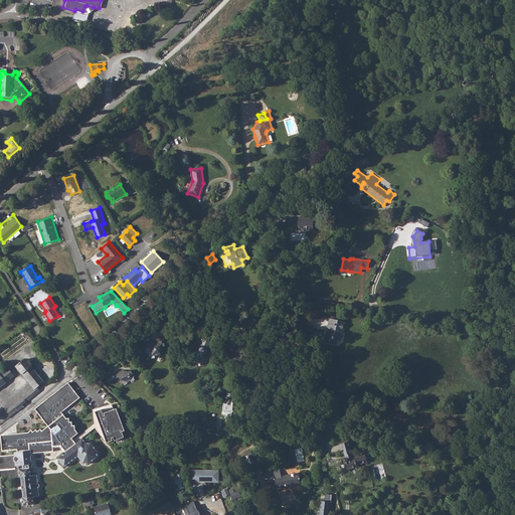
[(334,320),(329,319),(327,329),(330,329),(327,341),(336,343),(336,340),(340,341),(342,332),(343,333),(346,322),(341,321),(334,320)]
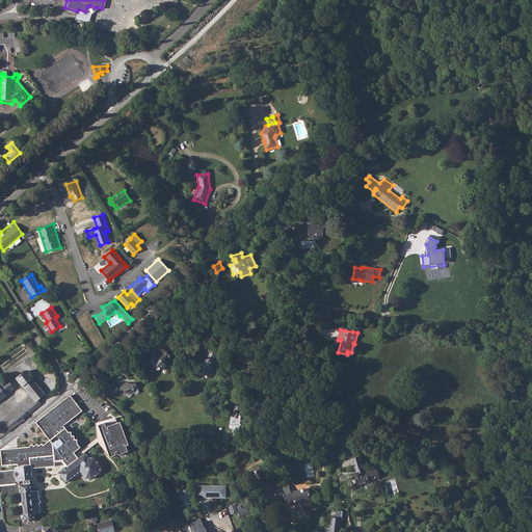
[(29,354),(22,345),(0,362),(0,364),(6,372),(29,354)]
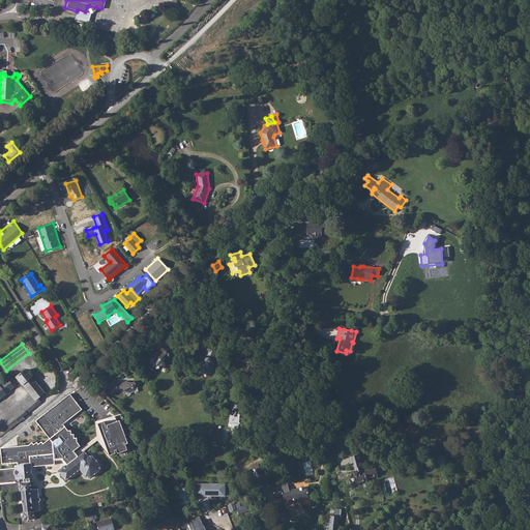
[(214,357),(216,351),(208,348),(202,366),(201,365),(198,375),(202,376),(203,373),(208,375),(209,374),(212,375),(214,371),(218,373),(221,367),(222,367),(224,364),(221,363),(223,360),(214,357)]
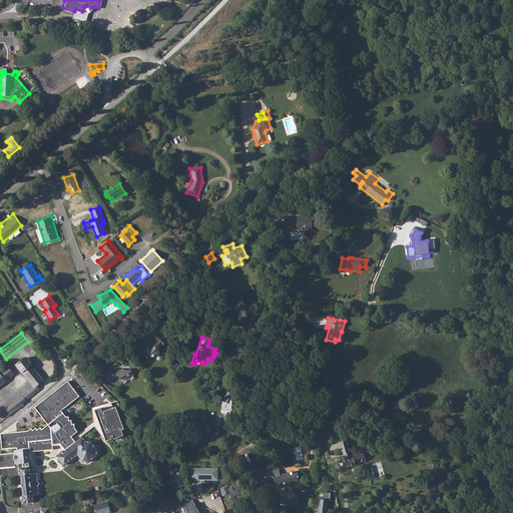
[(147,341),(147,347),(149,347),(149,352),(148,352),(148,358),(154,357),(154,355),(159,354),(159,352),(162,351),(162,346),(164,346),(163,340),(147,341)]
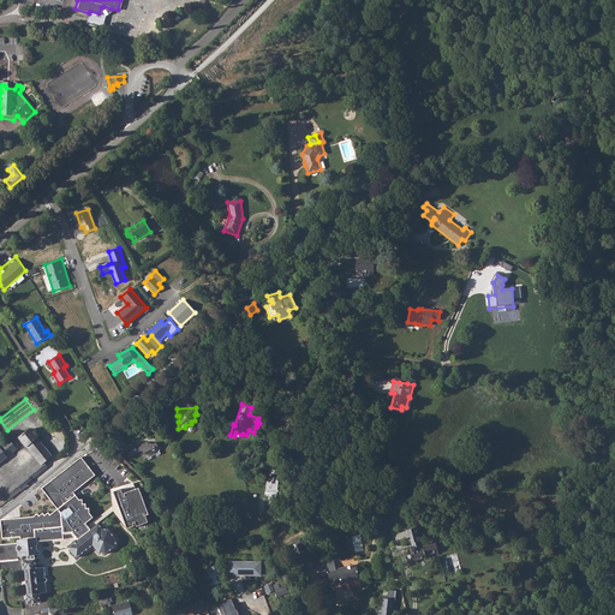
[(297,422),(287,427),(290,434),(300,429),(297,422)]
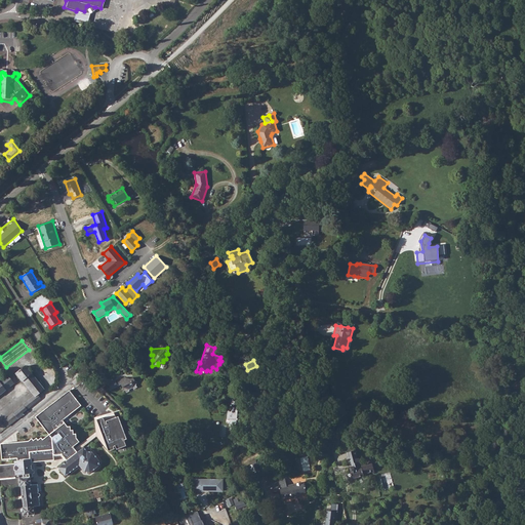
[(44,390),(25,366),(13,375),(18,384),(19,382),(32,398),(33,400),(36,398),(44,390)]
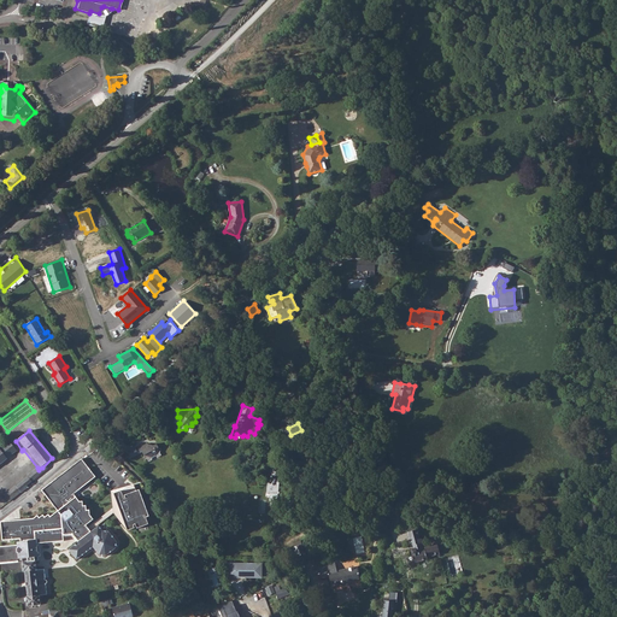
[(6,442),(0,447),(0,446),(0,456),(4,460),(13,453),(6,442)]
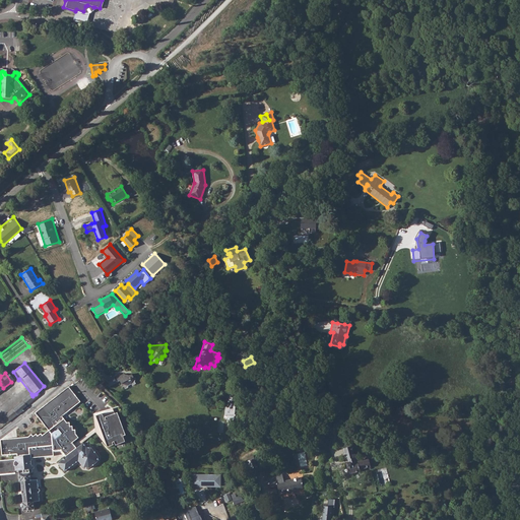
[(129,376),(124,374),(117,378),(119,382),(120,381),(121,384),(121,386),(124,387),(126,389),(128,388),(128,386),(131,384),(133,385),(136,384),(135,382),(136,378),(134,377),(132,374),(129,376)]
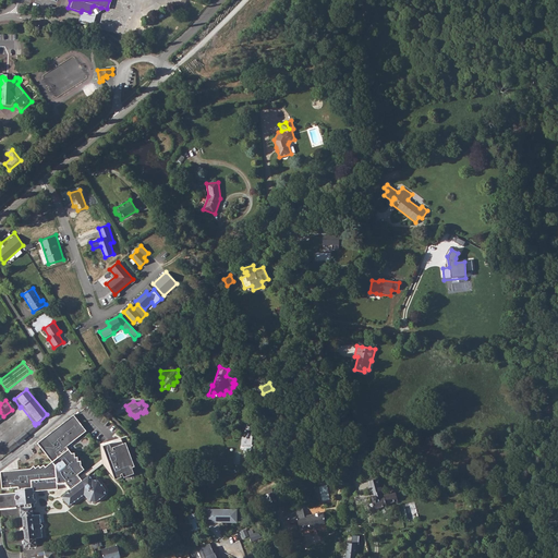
[(85,432),(73,415),(37,444),(50,461),(67,450),(63,448),(85,432)]
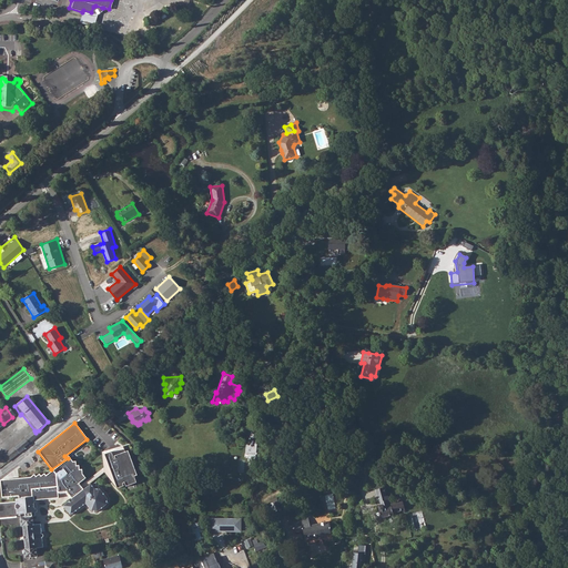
[(260,462),(262,429),(250,427),(249,443),(249,445),(246,445),(245,454),(250,454),(249,460),(260,462)]
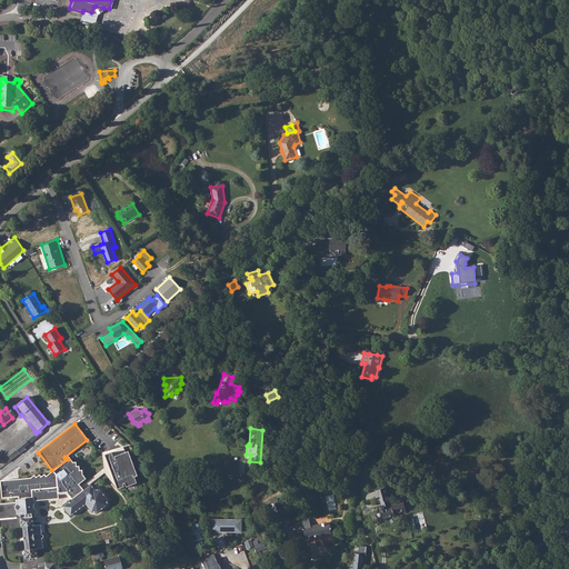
[(90,438),(96,445),(101,440),(96,435),(90,438)]
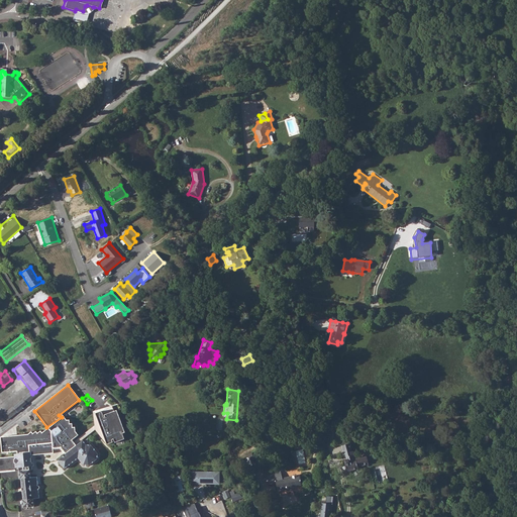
[(21,401),(11,408),(14,412),(24,404),(21,401)]
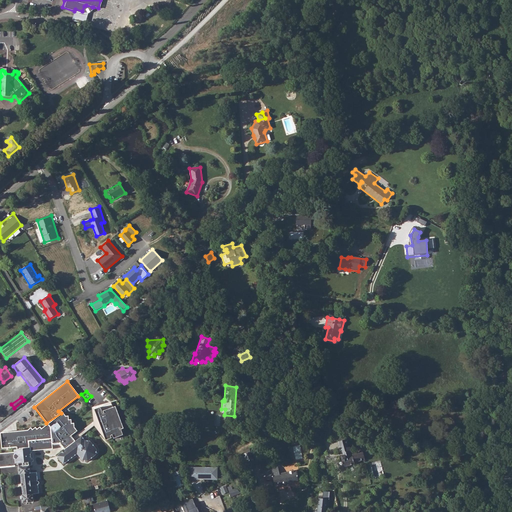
[(340,404),(337,400),(332,403),(336,408),(340,404)]
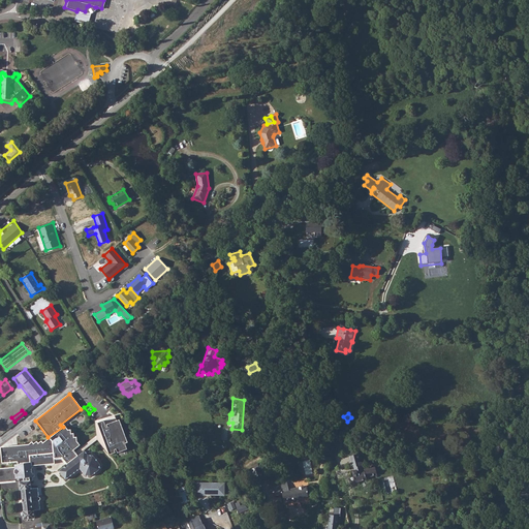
[(128,440),(120,418),(106,423),(104,418),(97,422),(110,454),(115,452),(114,448),(116,447),(117,450),(128,448),(126,441),(128,440)]
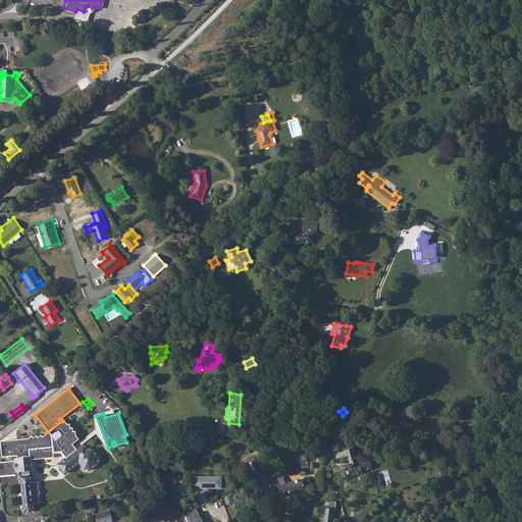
[(28,439),(0,440),(0,446),(1,459),(14,457),(14,459),(17,458),(34,460),(54,458),(53,453),(61,452),(65,458),(75,451),(71,445),(77,439),(74,436),(74,431),(71,431),(71,428),(68,428),(69,425),(67,425),(62,421),(47,431),(40,436),(37,438),(36,436),(33,439),(31,436),(28,439)]
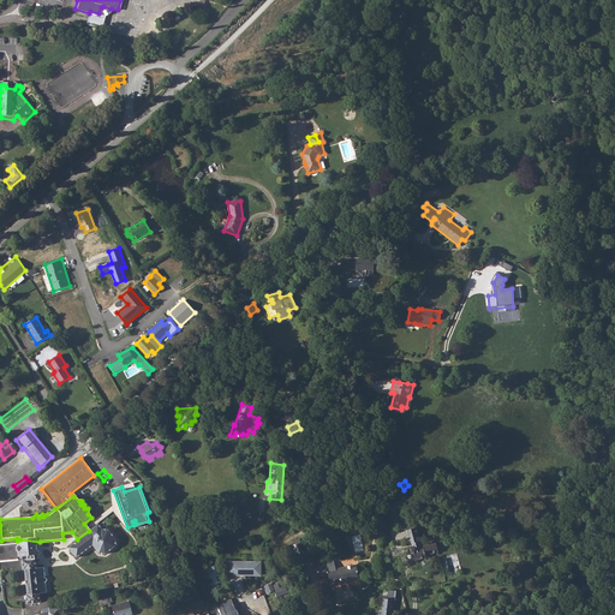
[(101,530),(97,524),(89,531),(77,539),(67,548),(76,559),(93,547),(100,555),(103,555),(115,547),(115,541),(108,530),(101,530)]
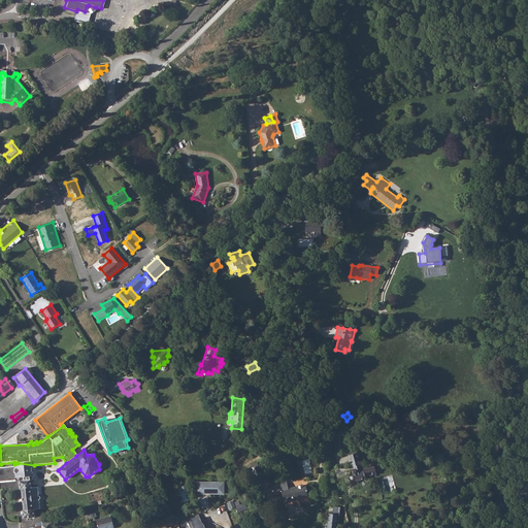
[(351,455),(349,456),(351,465),(354,466),(355,469),(352,470),(353,473),(351,474),(351,475),(350,476),(350,477),(351,479),(352,480),(353,479),(353,482),(366,479),(365,477),(376,474),(374,466),(370,467),(369,467),(369,466),(368,466),(367,466),(366,467),(366,468),(361,469),(360,465),(361,464),(360,461),(359,461),(357,454),(356,454),(351,455)]
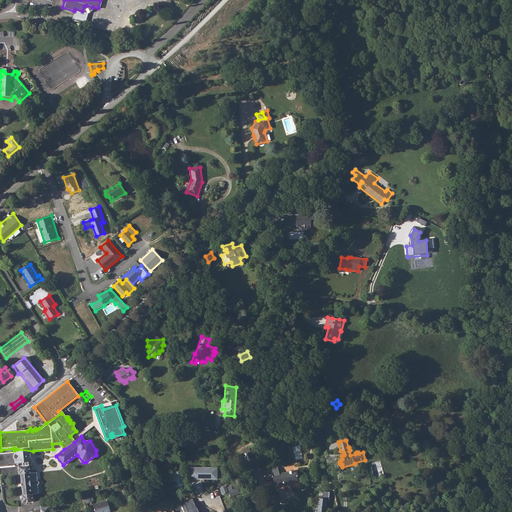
[(244,454),(248,466),(254,464),(251,452),(250,452),(249,448),(243,450),(244,454)]
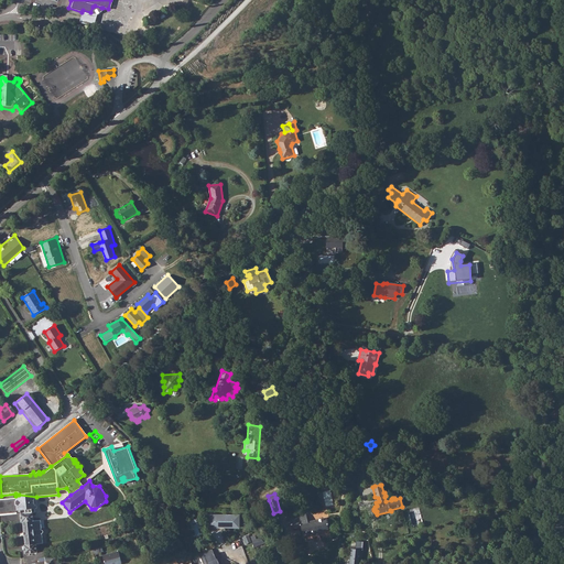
[(38,509),(36,497),(19,495),(15,496),(15,498),(0,499),(0,514),(15,514),(15,511),(20,510),(21,522),(23,522),(25,545),(24,545),(25,554),(38,553),(36,544),(43,543),(40,520),(34,521),(33,513),(35,512),(35,509),(38,509)]
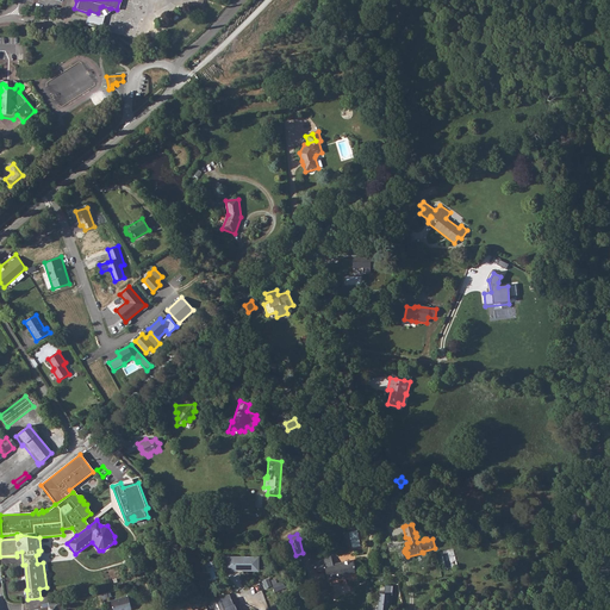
[(243,573),(243,571),(232,571),(232,567),(226,567),(226,558),(226,556),(223,556),(218,573),(243,573)]
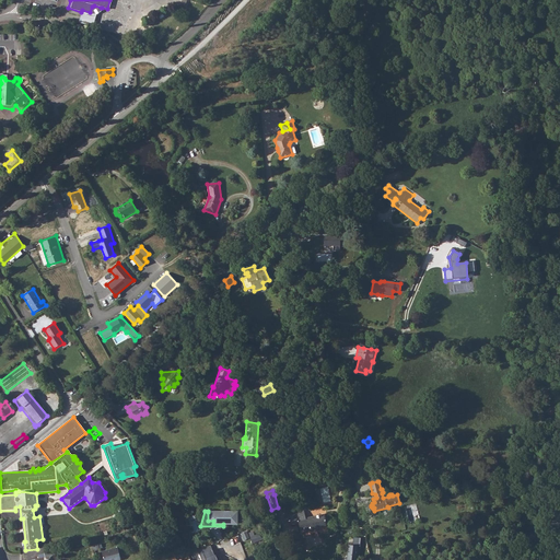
[(300,515),(299,511),(289,513),(292,525),(299,523),(301,533),(326,527),(325,522),(326,520),(324,514),(322,515),(322,514),(316,516),(305,518),(305,514),(300,515)]
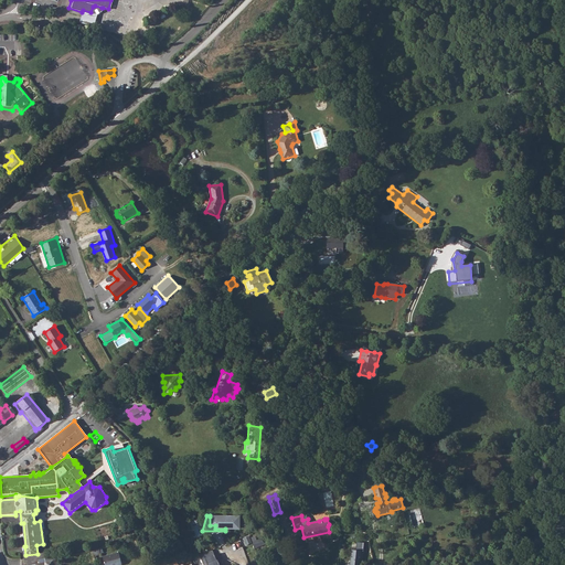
[(240,516),(210,516),(210,525),(215,525),(215,529),(225,529),(240,529),(240,516)]
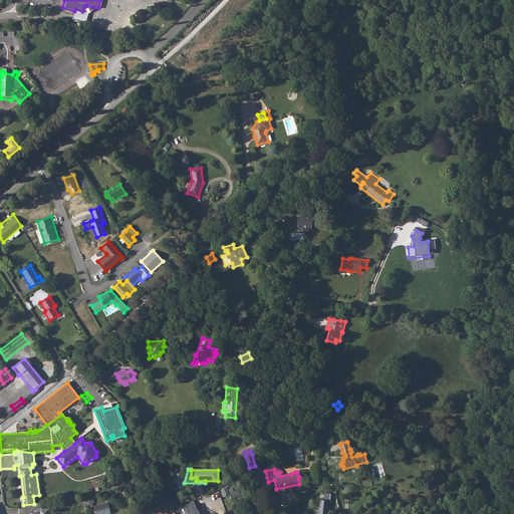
[(232,488),(228,489),(232,499),(242,495),(237,490),(233,491),(232,488)]
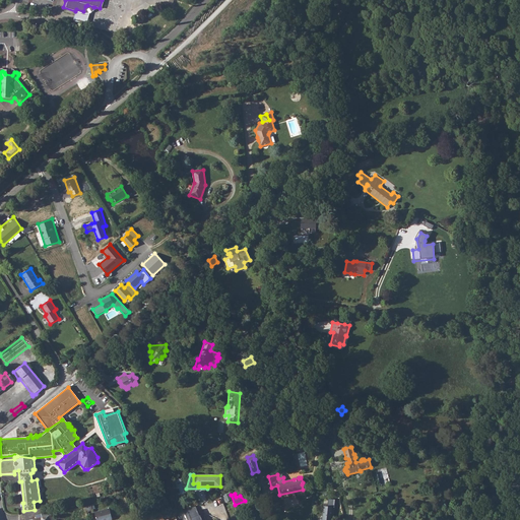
[(194,507),(185,511),(186,515),(186,519),(205,519),(206,519),(201,518),(196,510),(195,511),(194,507)]
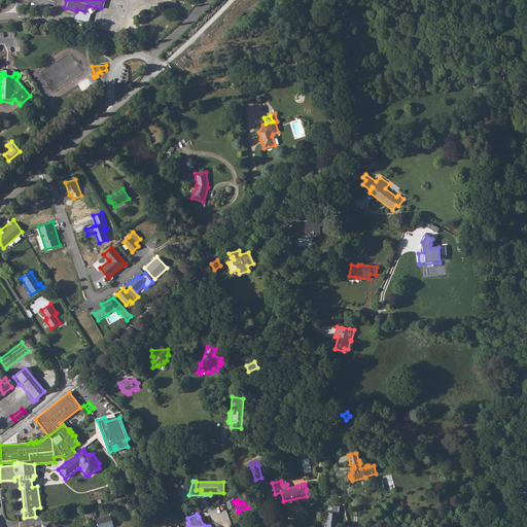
[(112,526),(113,526),(111,516),(96,520),(98,526),(112,526)]
